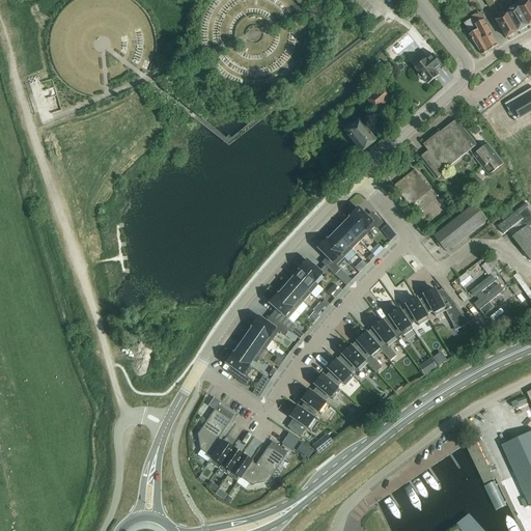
[(479,6),(475,0),(470,0),(470,2),(474,9),(479,6)]
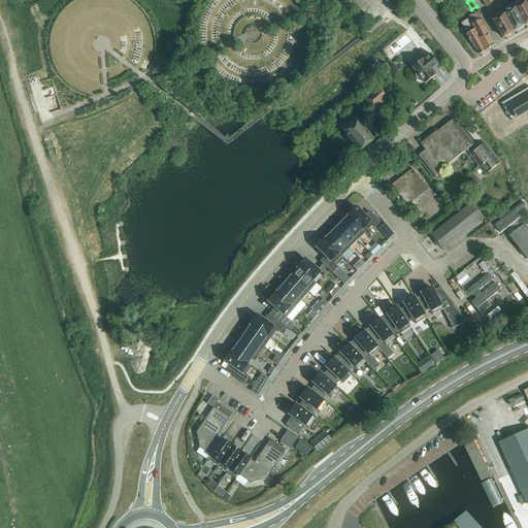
[(518,0),(514,3),(526,25),(527,24),(527,4),(525,0),(518,0)]
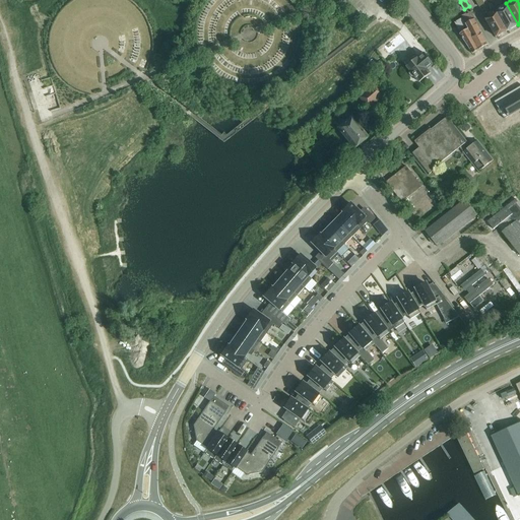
[(518,24),(506,3),(495,9),(508,30),(518,24)]
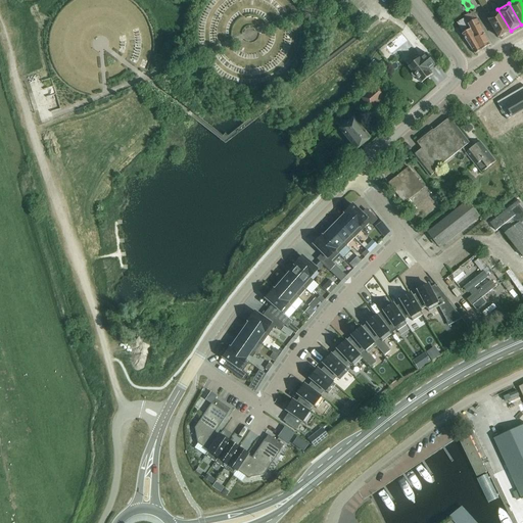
[(511,31),(497,9),(487,15),(500,38),(511,31)]
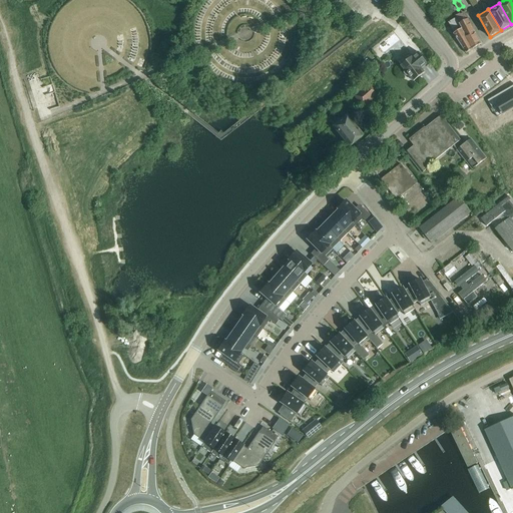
[(468,20),(459,24),(462,29),(472,49),(480,44),(468,20)]
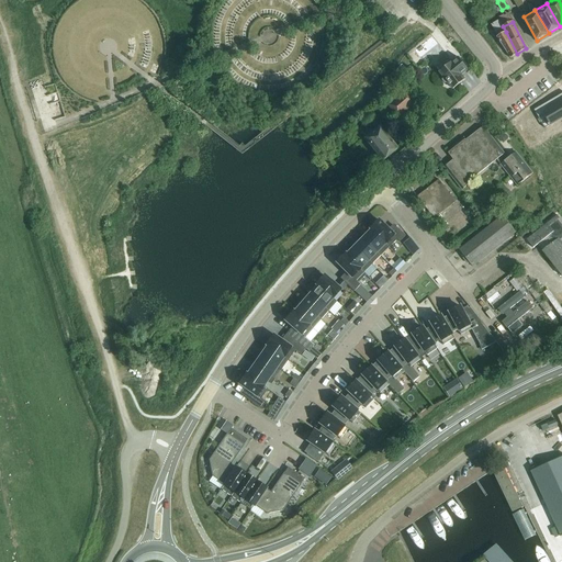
[(494,29),(499,36),(497,37),(510,57),(517,54),(506,32),(503,26),(502,24),(494,29)]
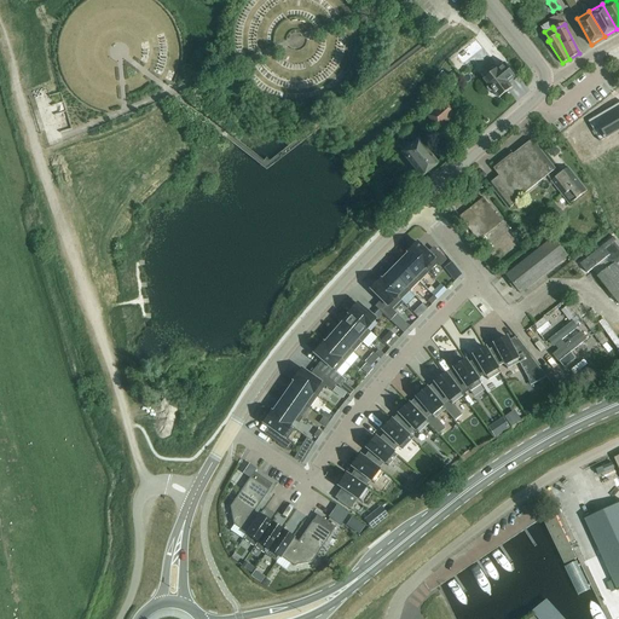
[(513,87),(508,82),(516,76),(505,63),(498,69),(497,68),(484,79),(490,86),(487,87),(487,88),(490,92),(491,92),(493,91),(499,98),(513,87)]
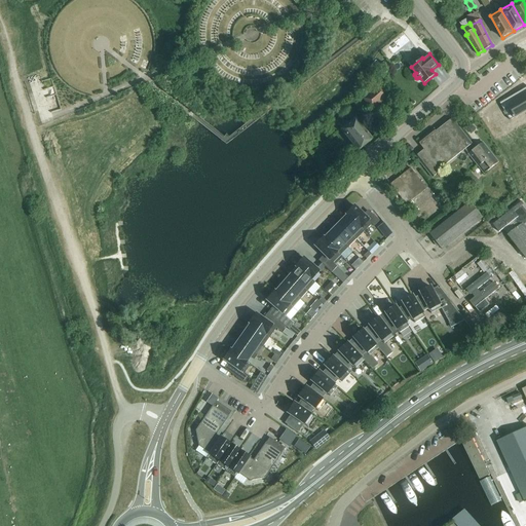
[(361,96),(362,98),(373,110),(388,97),(378,84),(376,82),(361,96)]
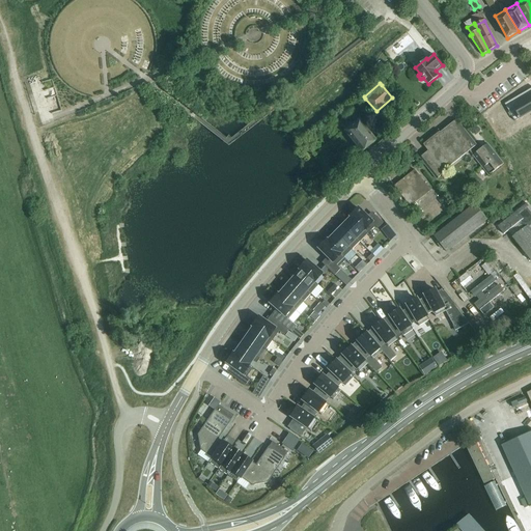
[(530,92),(509,106),(520,122),(530,115),(530,92)]
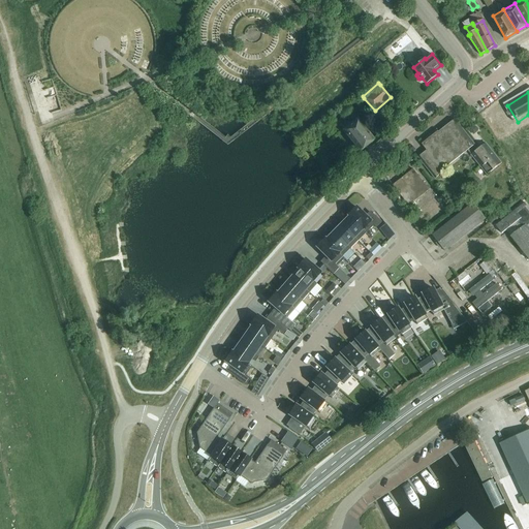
[(356,119),(342,130),(360,152),(374,139),(356,119)]
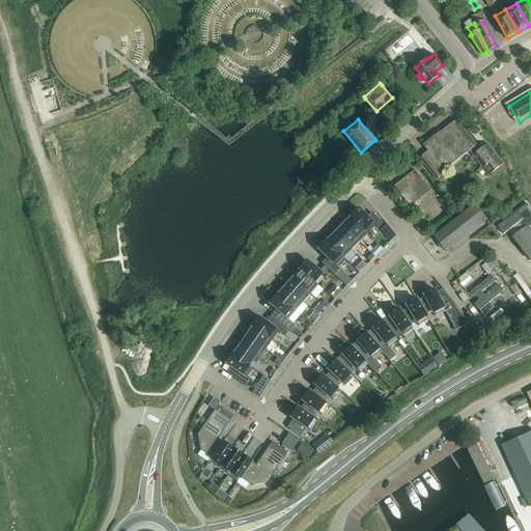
[(444,170),(469,150),(473,155),(472,156),(488,175),(503,164),(487,143),(478,150),(475,145),(476,145),(455,119),(440,133),(438,130),(421,143),(428,151),(419,158),(437,179),(446,172),(444,170)]
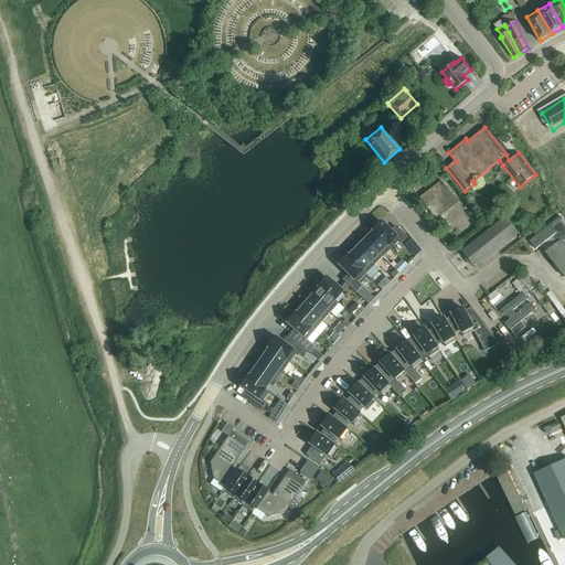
[(564,135),(555,141),(563,153),(564,151),(564,135)]
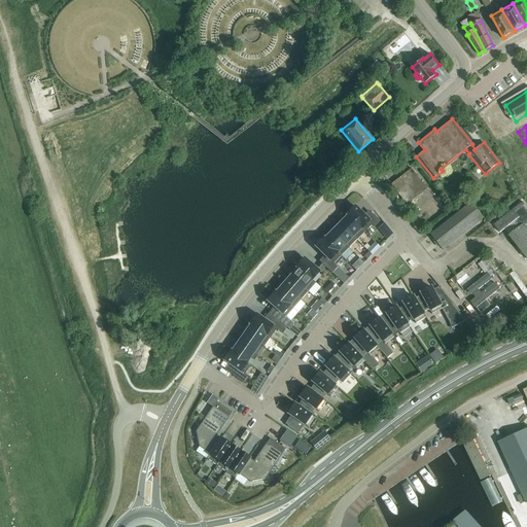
[(391,184),(408,205),(427,189),(412,169),(391,184)]
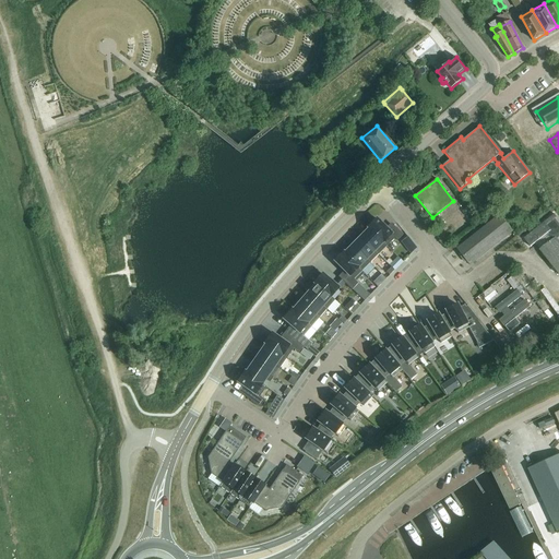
[(435,217),(441,226),(445,224),(438,214),(435,217)]
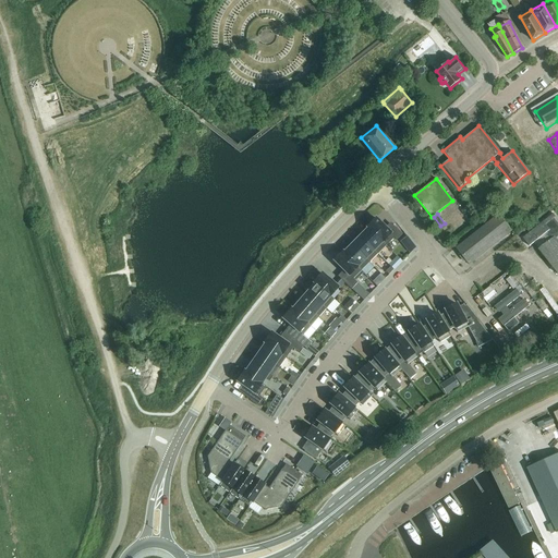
[(498,214),(456,249),(469,265),(511,231),(498,214)]
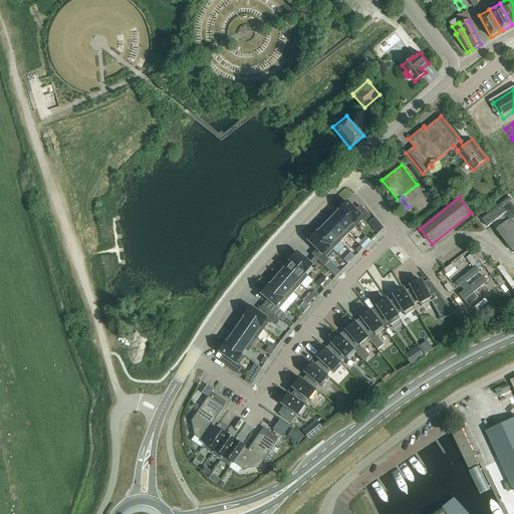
[(513,222),(511,218),(513,215),(513,209),(506,200),(509,198),(509,197),(481,219),(487,227),(494,222),(498,228),(496,230),(513,252),(513,222)]
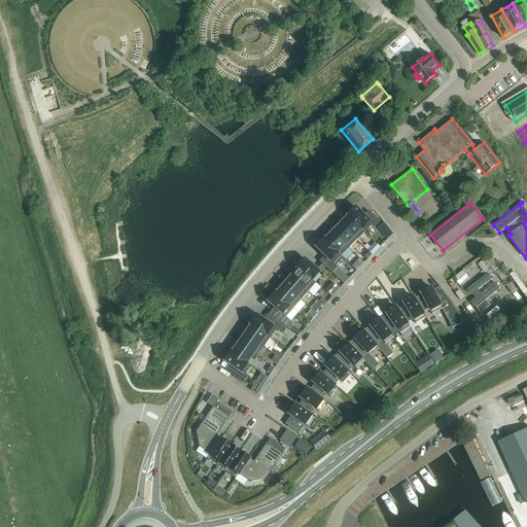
[(375,226),(380,221),(370,212),(365,216),(354,206),(347,214),(364,232),(372,224),(375,226)]
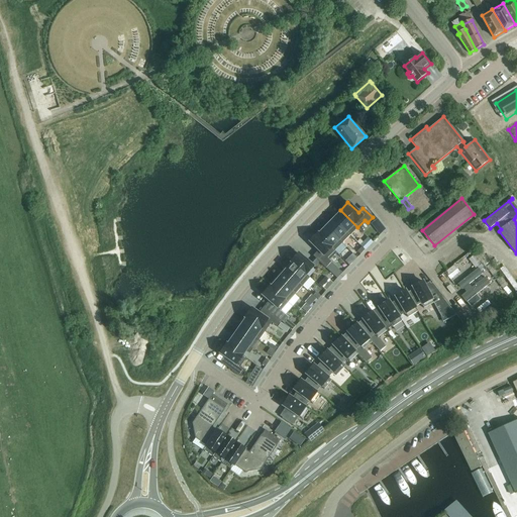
[(349,235),(357,227),(340,210),(339,210),(340,211),(333,218),(349,235)]
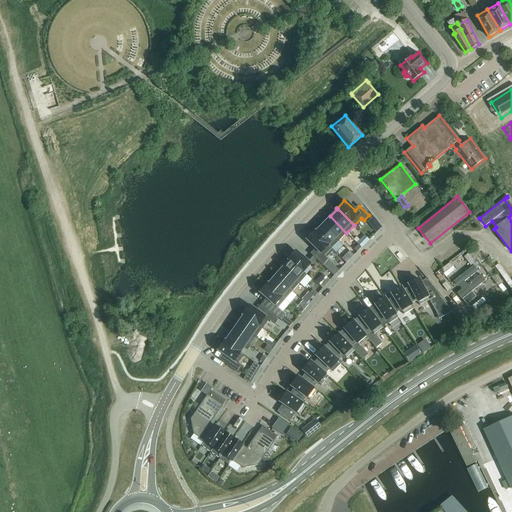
[(322,224),(339,240),(346,233),(330,216),(322,224)]
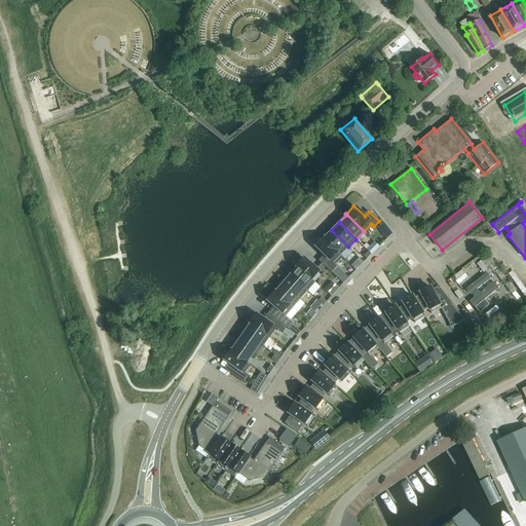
[(389,233),(381,223),(376,227),(384,237),(389,233)]
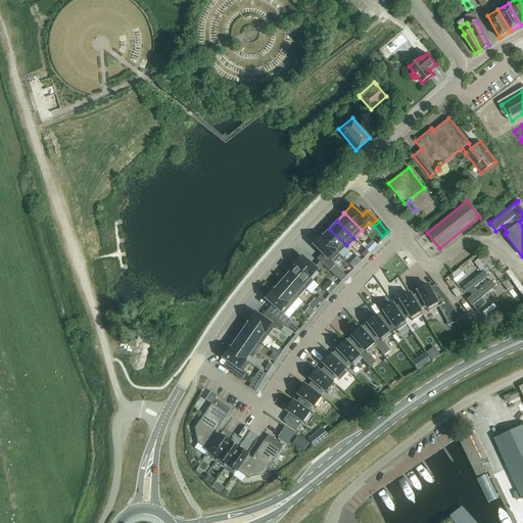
[(338,253),(346,245),(329,229),(322,236),(321,236),(338,253)]
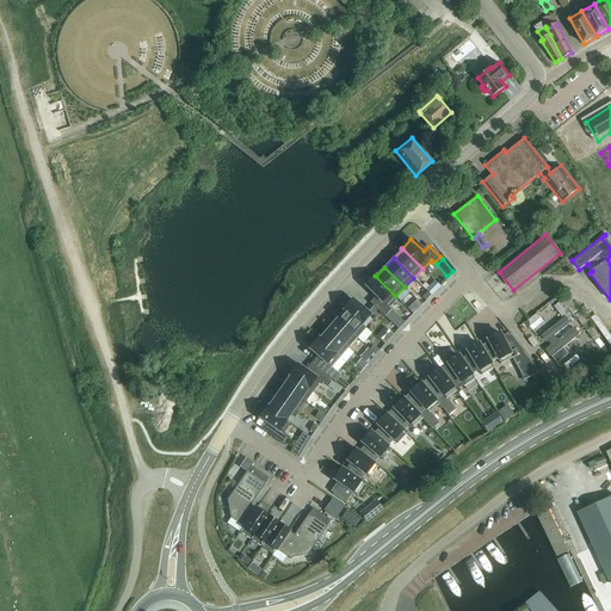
[(387,306),(395,296),(375,276),(365,285),(378,298),(372,304),(384,316),(390,309),(387,306)]
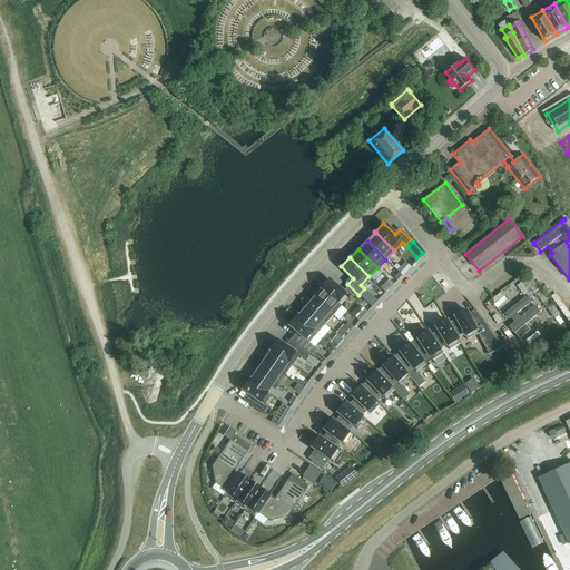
[(321,288),(341,306),(336,302),(345,293),(328,279),(321,288)]
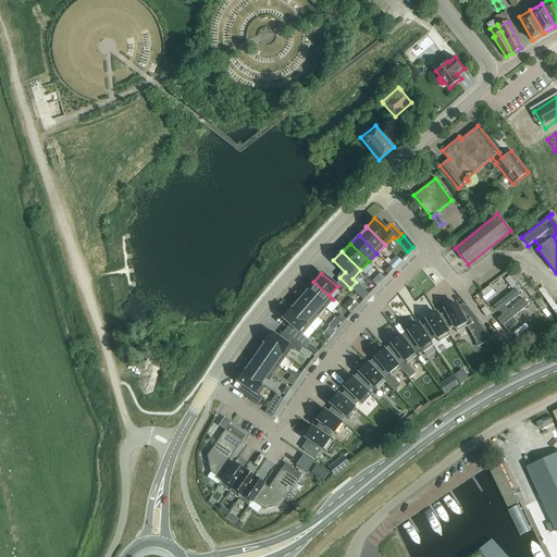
[(325,308),(333,299),(313,282),(312,282),(313,283),(307,292),(325,308)]
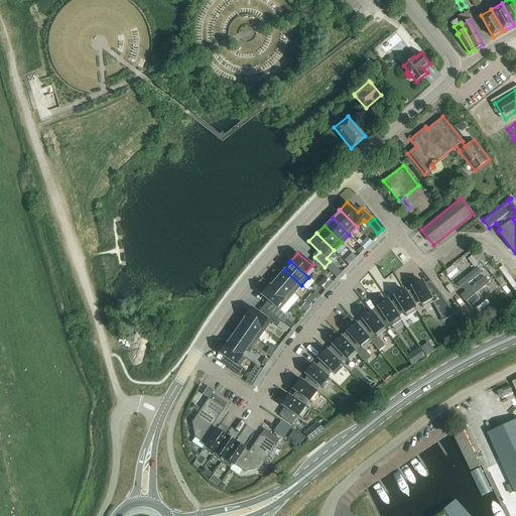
[(336,277),(341,272),(335,266),(330,272),(336,277)]
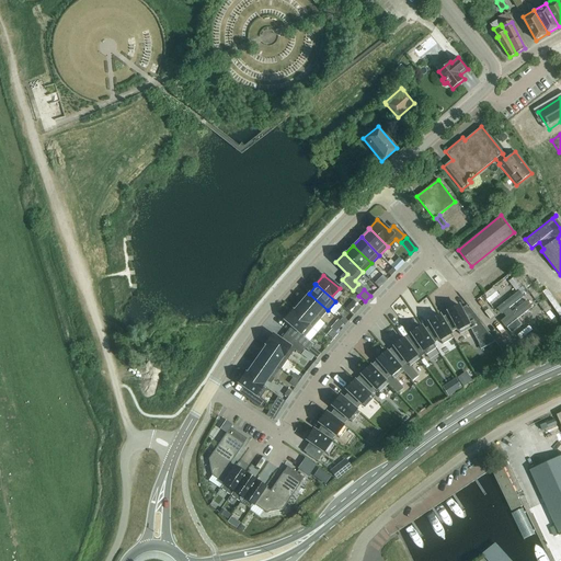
[(502,320),(507,328),(531,307),(526,300),(512,312),(508,308),(524,296),(519,290),(497,308),(506,317),(502,320)]
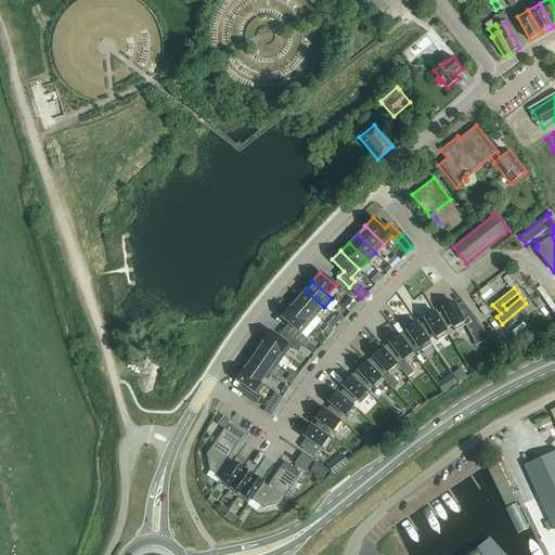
[(317,315),(324,307),(306,291),(297,299),(317,315)]
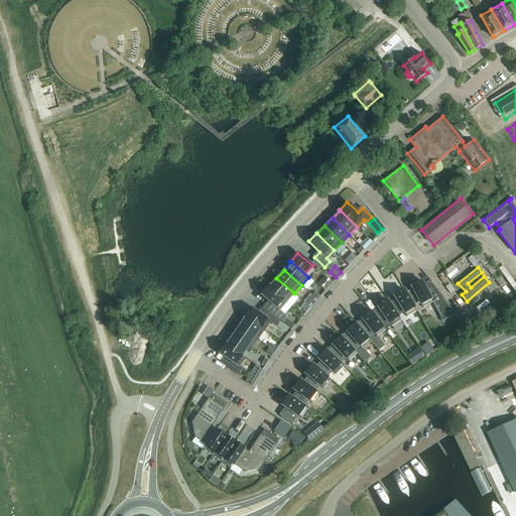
[(269,286),(287,301),(294,293),(276,278),(270,286),(269,286)]
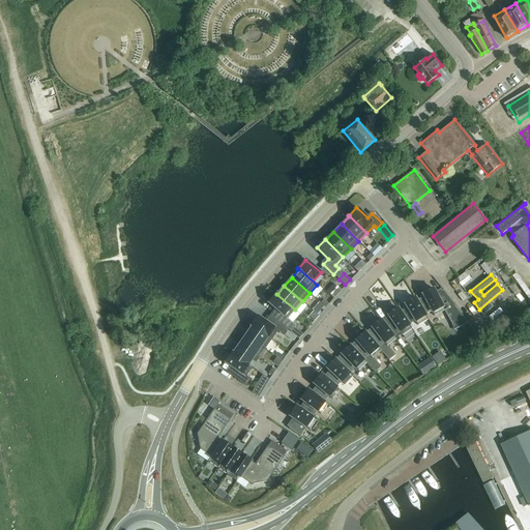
[(425,300),(418,304),(424,315),(432,312),(434,316),(444,311),(454,330),(468,323),(475,333),(476,332),(443,290),(436,294),(433,288),(422,294),(425,300)]
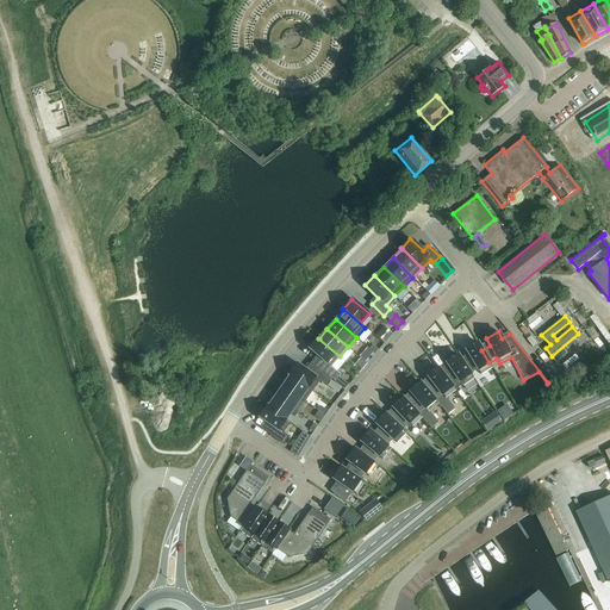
[(331,367),(340,356),(318,338),(319,338),(318,337),(317,338),(309,348),(325,362),(331,367)]
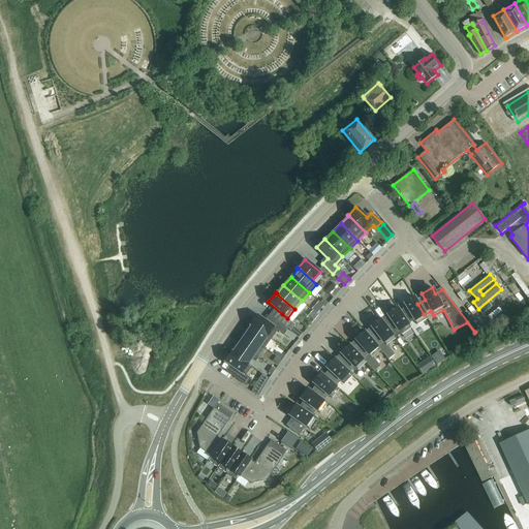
[(407,310),(401,314),(408,323),(414,320),(416,324),(427,318),(424,314),(417,304),(414,298),(404,304),(407,310)]
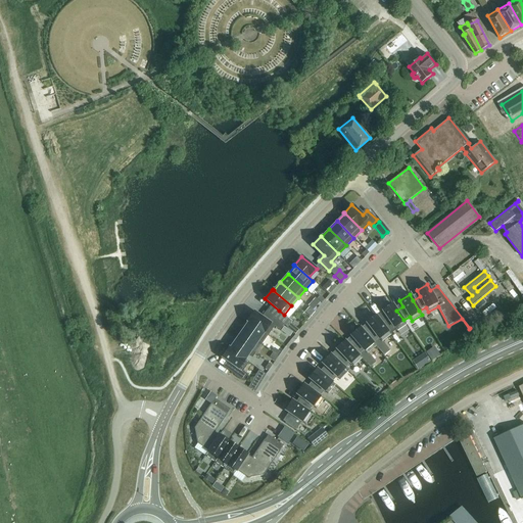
[(386,317),(380,321),(387,331),(393,327),(396,331),(406,325),(403,320),(396,311),(392,304),(382,311),(386,317)]
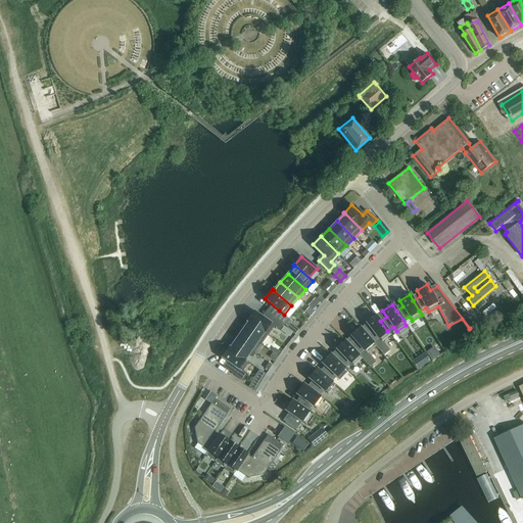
[(292,321),(284,315),(279,311),(274,317),(284,324),(284,325),(287,327),(292,321)]
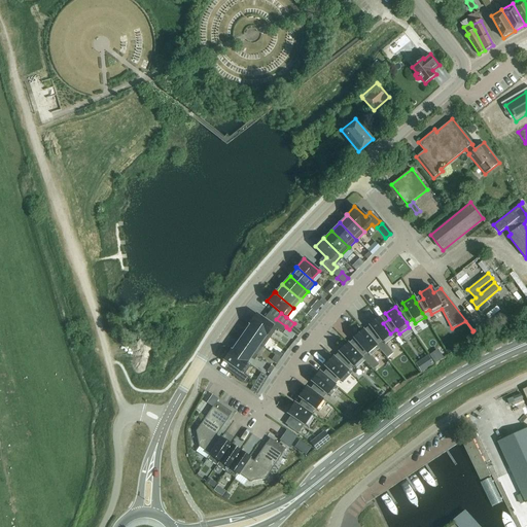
[(281,332),(286,327),(286,326),(276,319),(272,325),(256,314),(249,323),(249,324),(250,324),(270,338),(277,328),(281,332)]
